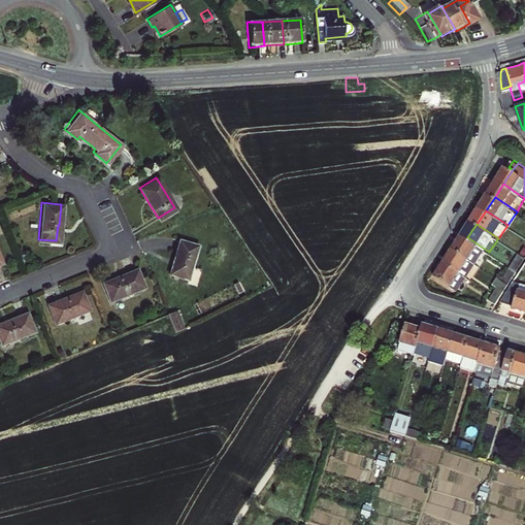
[(489,252),(467,237),(462,244),(459,251),(480,265),(489,252)]
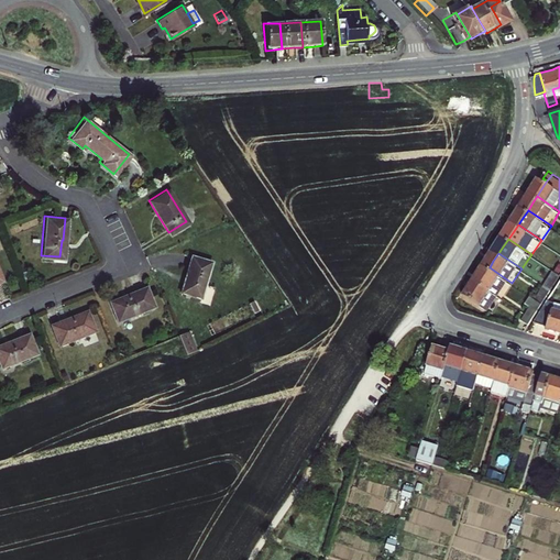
[(199,296),(209,261),(189,254),(178,291),(199,296)]
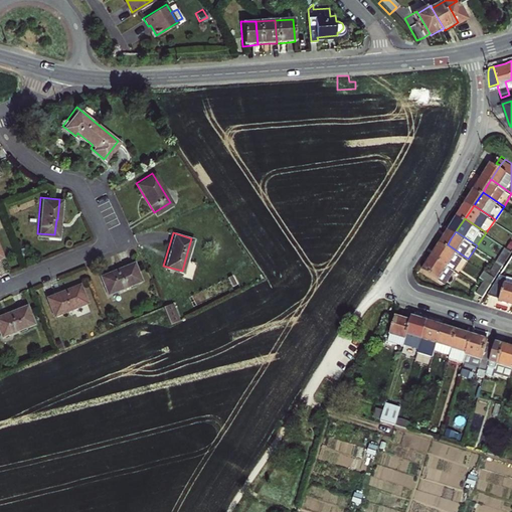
[(460,271),(468,259),(448,244),(443,251),(439,257),(460,271)]
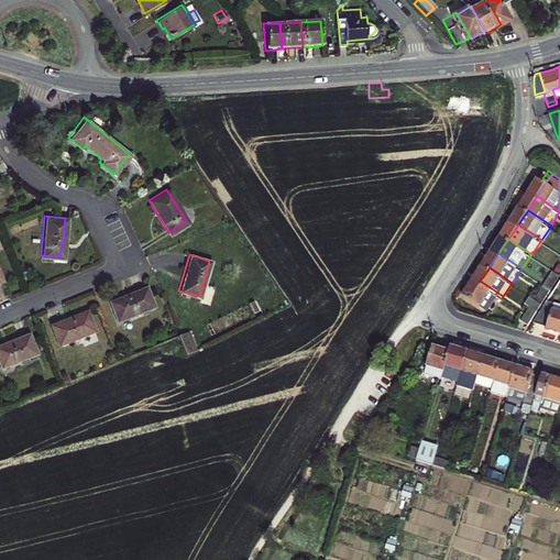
[(559,280),(559,273),(556,271),(546,286),(552,291),(559,280)]
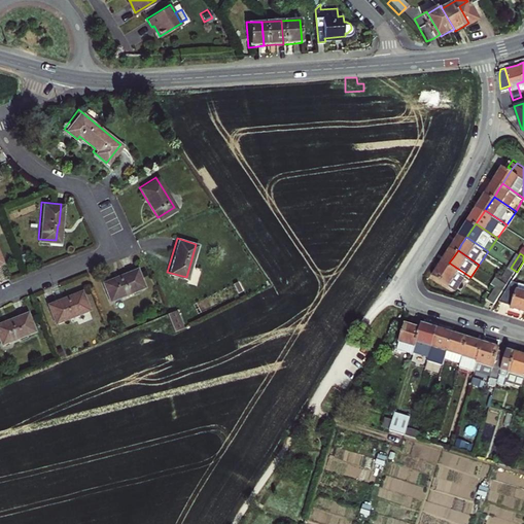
[(440,276),(461,290),(470,277),(449,263),(445,269),(440,276)]
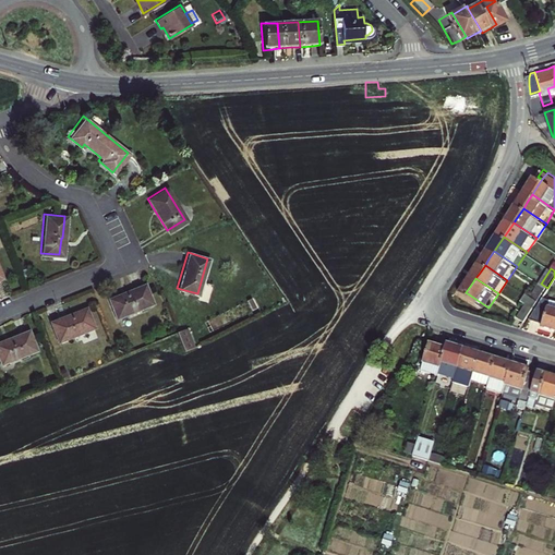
[(107,299),(115,317),(151,302),(143,282),(122,291),(122,292),(107,299)]
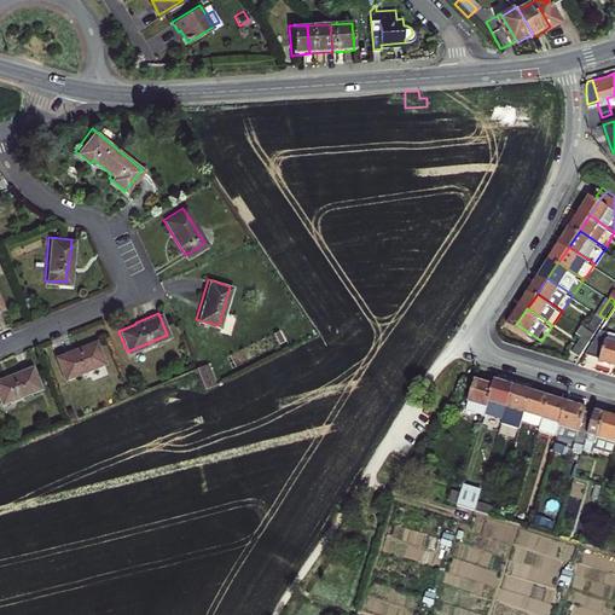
[(607,319),(599,314),(590,329),(597,334),(607,319)]
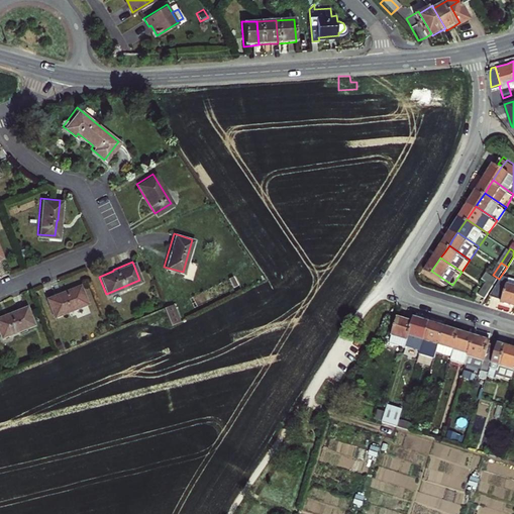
[(495,285),(499,279),(493,275),(488,271),(483,278),(489,281),(495,285)]
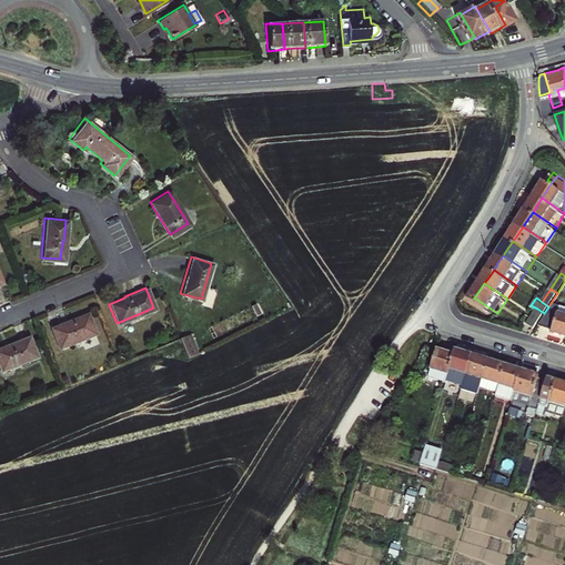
[(564,301),(557,299),(538,326),(552,330),(552,331),(558,333),(564,335),(564,301)]
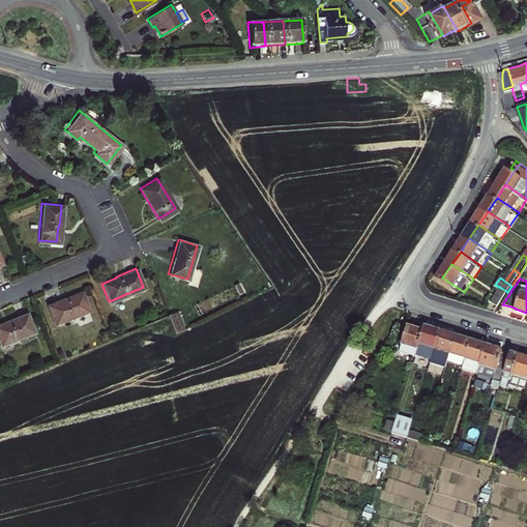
[(501,288),(492,301),(498,305),(507,292),(501,288)]
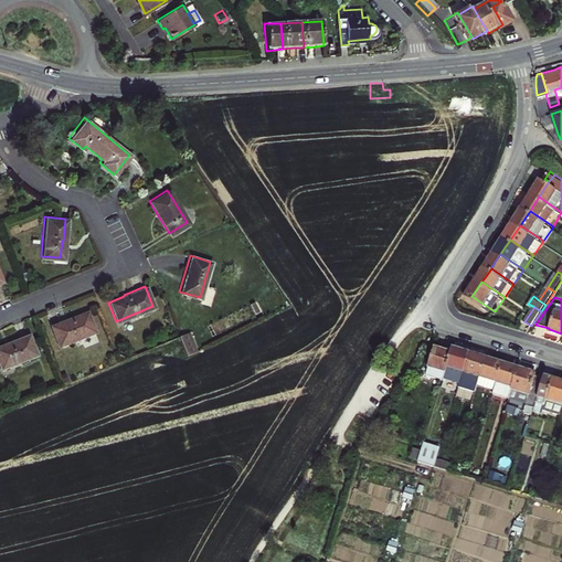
[(70,317),(50,325),(57,345),(92,330),(85,313),(70,318),(70,317)]
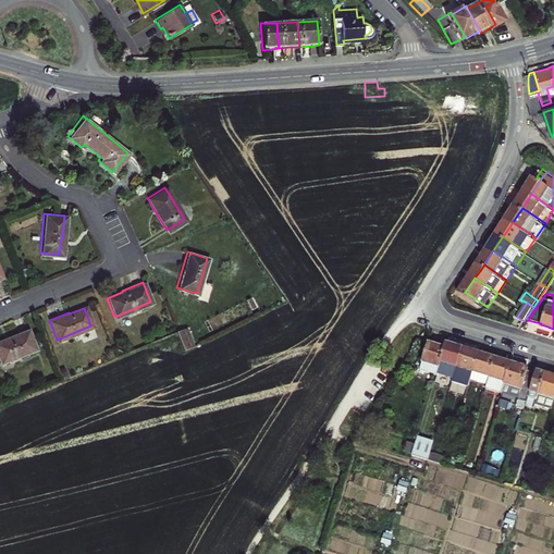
[(187,324),(174,331),(182,348),(195,343),(187,324)]
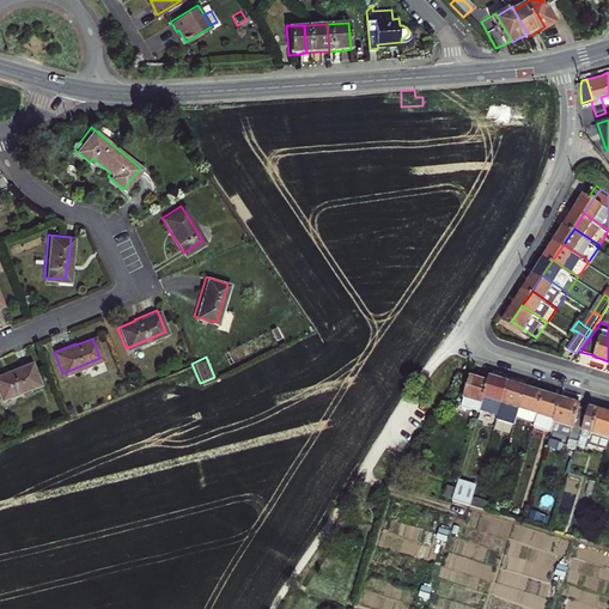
[(37,383),(29,363),(7,371),(7,372),(0,375),(0,399),(37,383)]
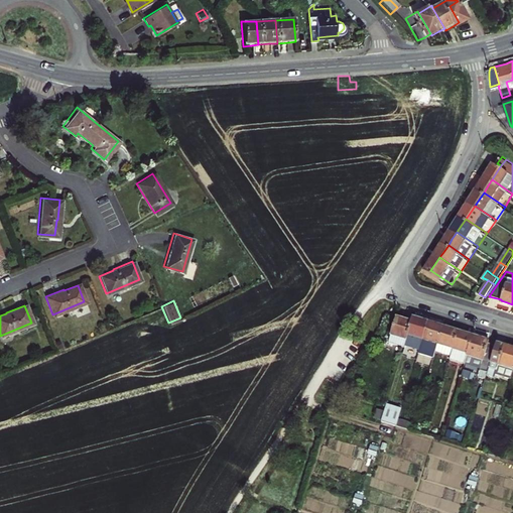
[(403,348),(403,346),(410,325),(400,322),(393,318),(386,344),(403,348)]
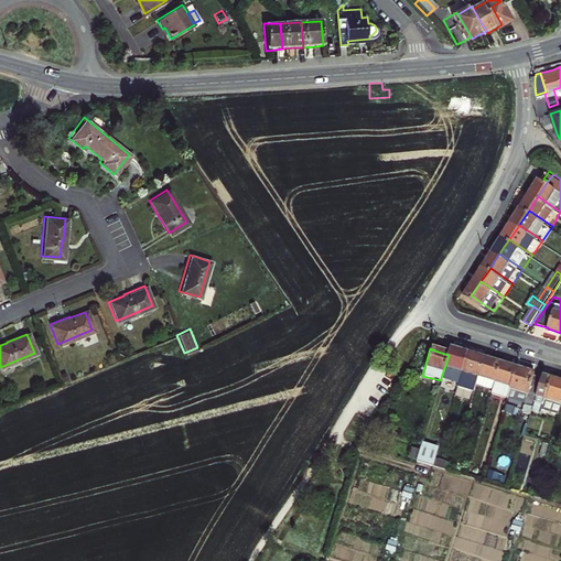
[(460,351),(451,348),(449,355),(441,378),(457,384),(466,353),(460,351)]
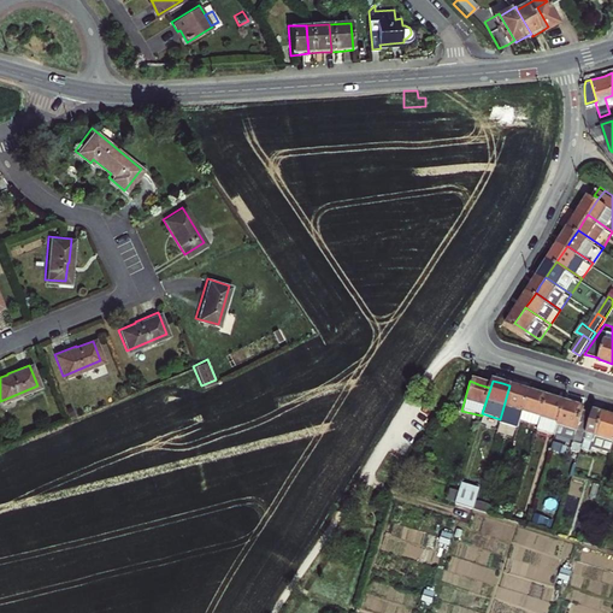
[(510,385),(500,419),(499,422),(517,426),(519,420),(528,392),(520,389),(510,385)]
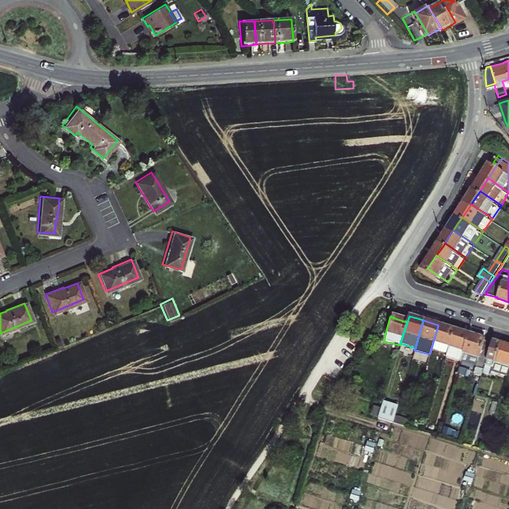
[(445,327),(438,325),(431,349),(446,354),(453,329),(445,327)]
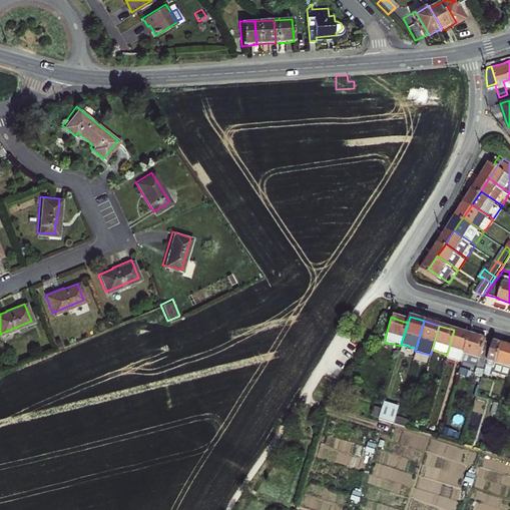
[(447,355),(446,358),(460,363),(468,335),(462,333),(454,330),(447,355)]
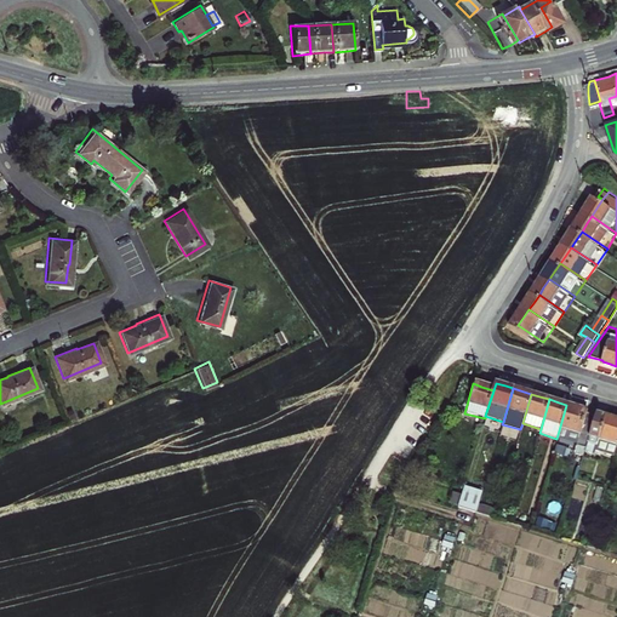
[(583,412),(584,410),(578,409),(566,405),(556,439),(573,444),(573,445),(584,447),(594,416),(583,412)]
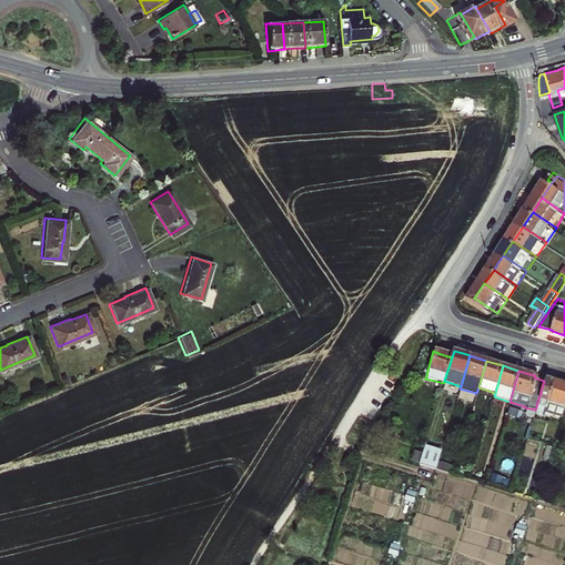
[(564,405),(564,383),(560,382),(545,377),(544,381),(535,410),(535,412),(543,414),(544,411),(562,416),(564,405)]
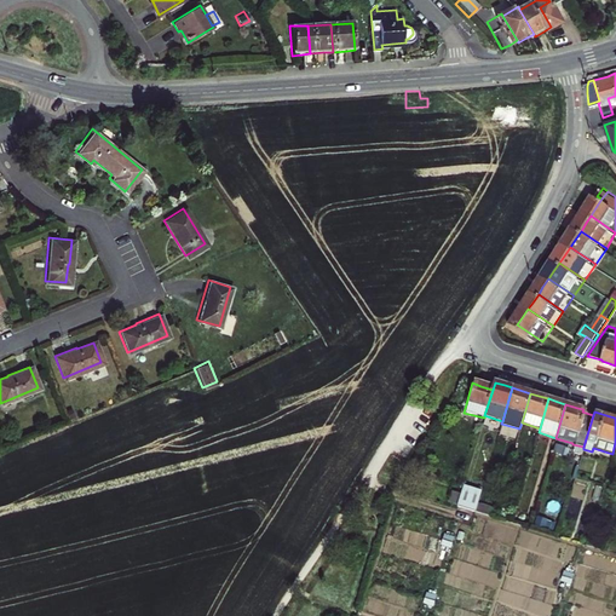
[(458,506),(475,511),(477,502),(481,490),(464,485),(458,506)]
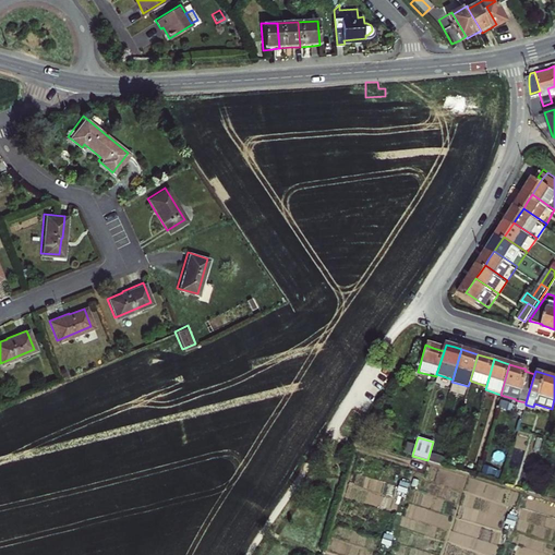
[(401,451),(410,454),(413,445),(405,442),(401,451)]
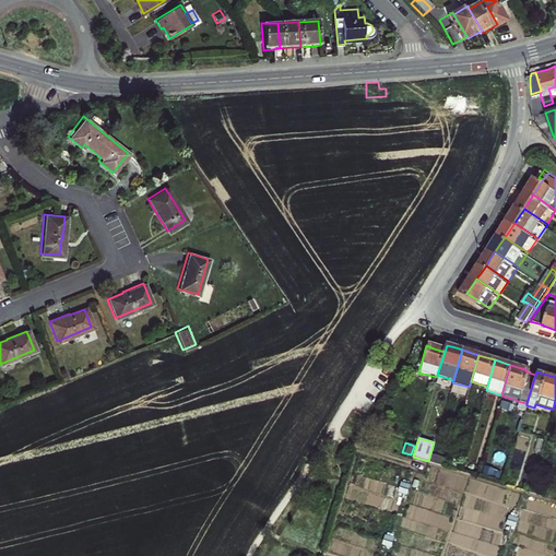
[(529,491),(531,483),(506,475),(504,483),(529,491)]
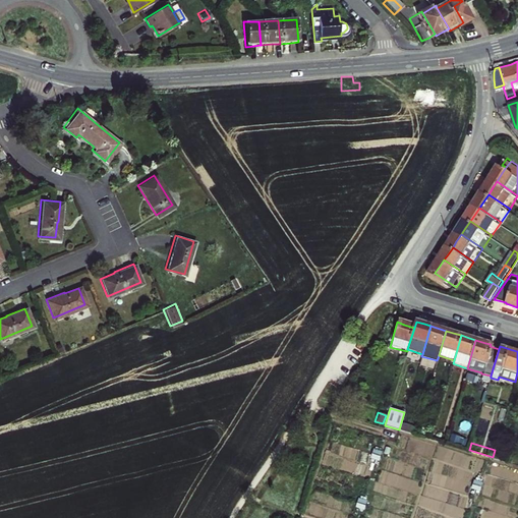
[(509,462),(511,455),(495,450),(493,457),(509,462)]
